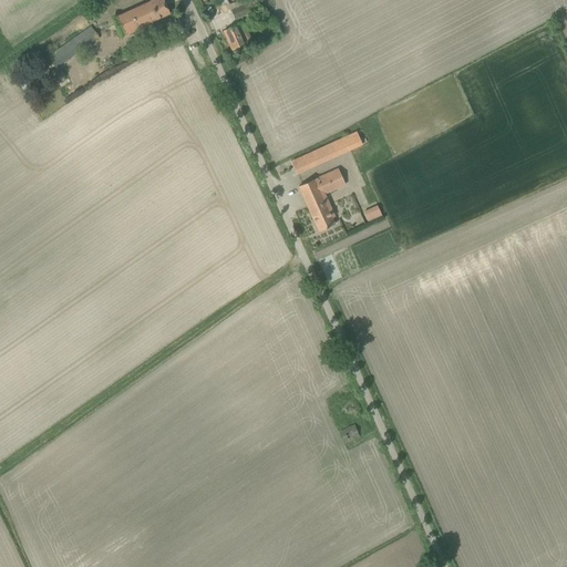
[(169,13),(163,0),(153,0),(112,18),(121,38),(152,24),(151,21),(169,13)]
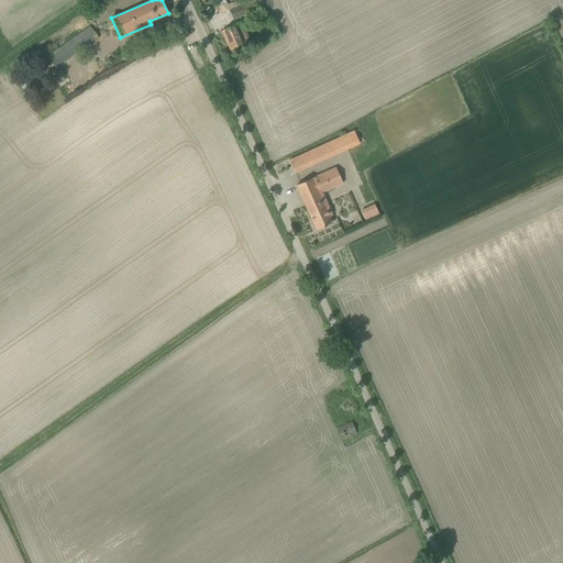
[(240,17),(242,21),(252,17),(251,12),(260,9),(255,0),(250,0),(229,9),(233,19),(240,17)]
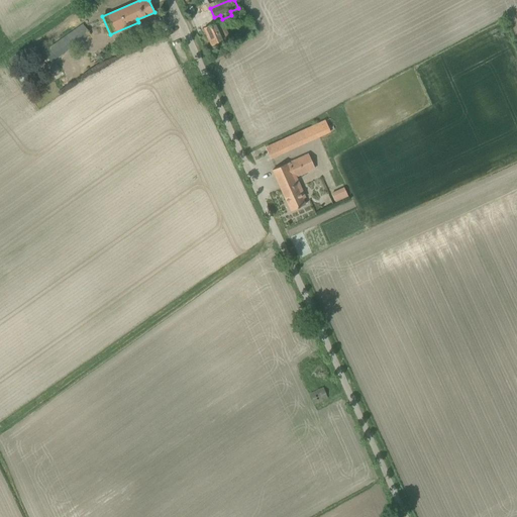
[(223,20),(216,23),(204,28),(211,46),(224,41),(223,38),(230,35),(223,20)]
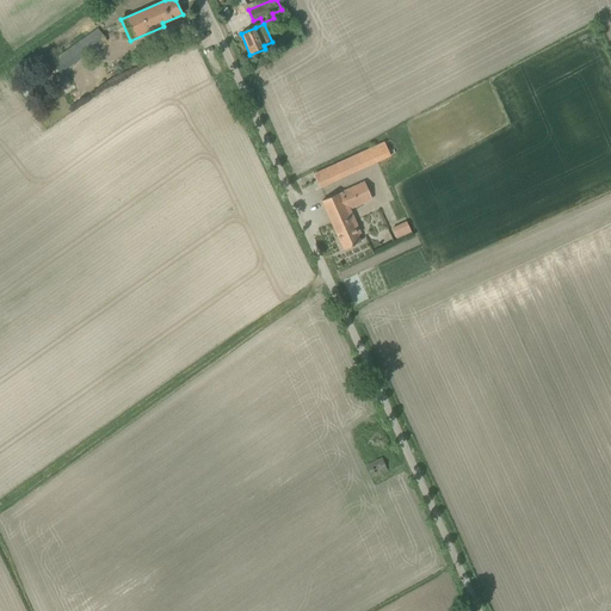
[(56,68),(54,71),(55,74),(60,72),(61,73),(107,41),(98,28),(51,61),(56,68)]
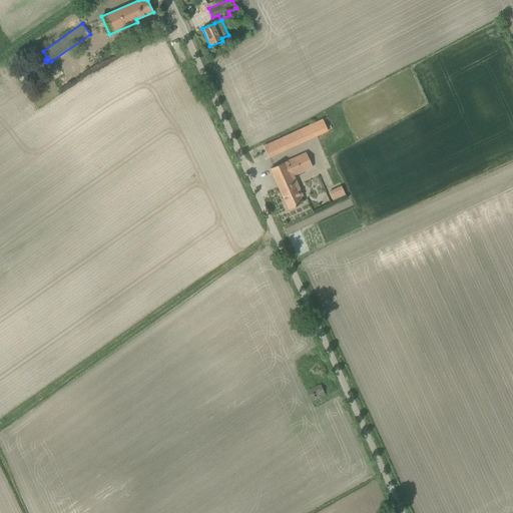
[(312,125),(316,135),(327,130),(323,120),(312,125)]
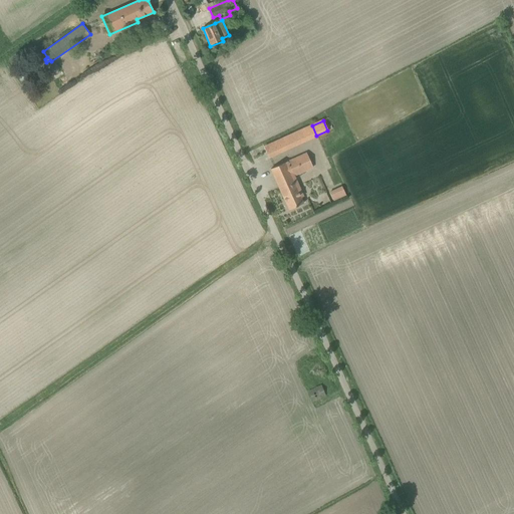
[(285,151),(280,140),(264,148),(269,158),(285,151)]
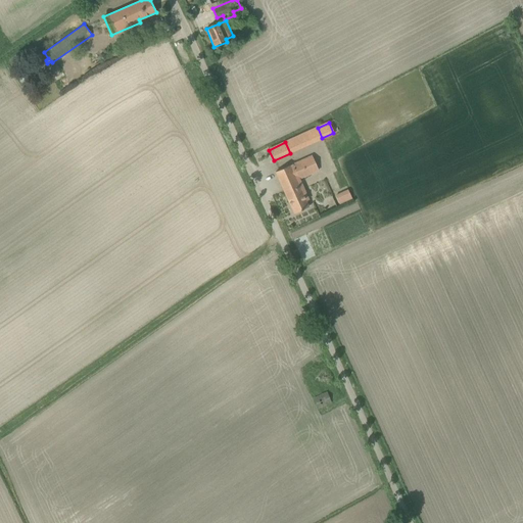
[(275,173),(294,214),(308,206),(305,201),(308,200),(299,179),(319,171),(312,156),(275,173)]
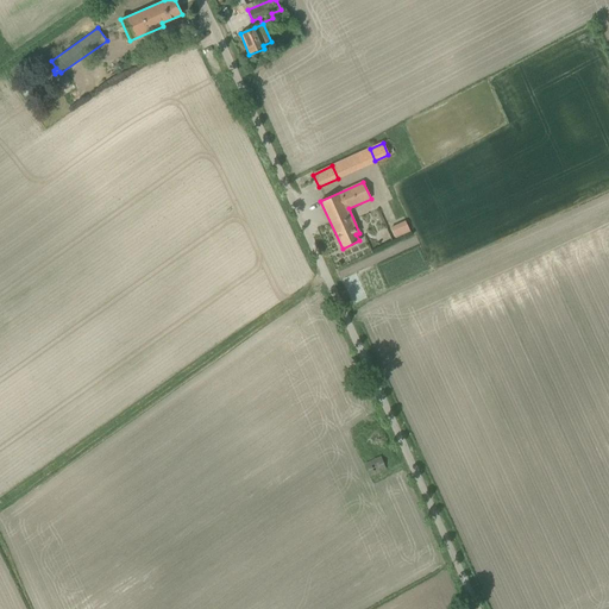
[(389,227),(394,238),(409,231),(405,220),(389,227)]
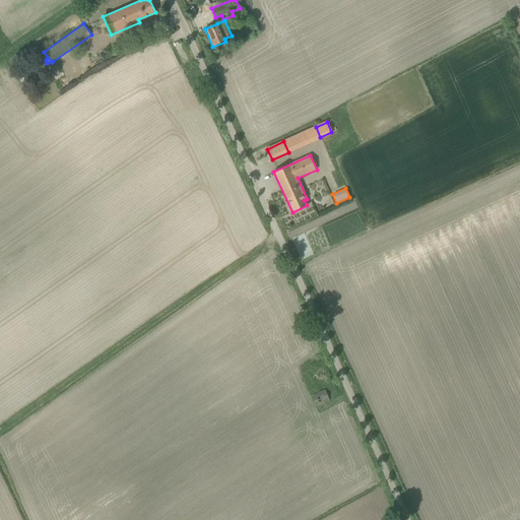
[(329,400),(325,391),(313,396),(317,406),(329,400)]
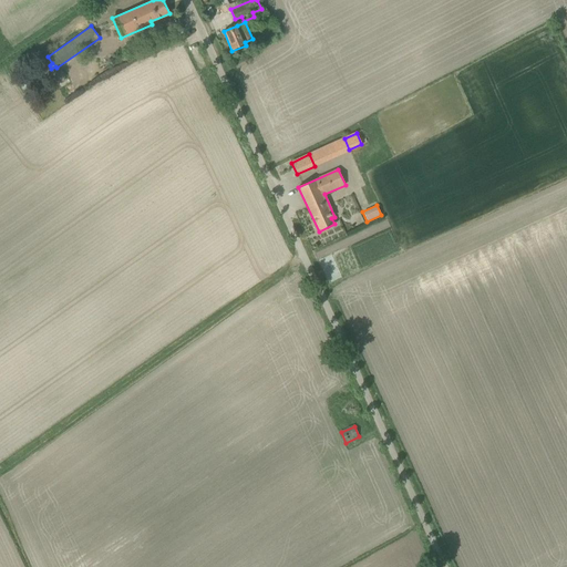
All buildings are outlined.
